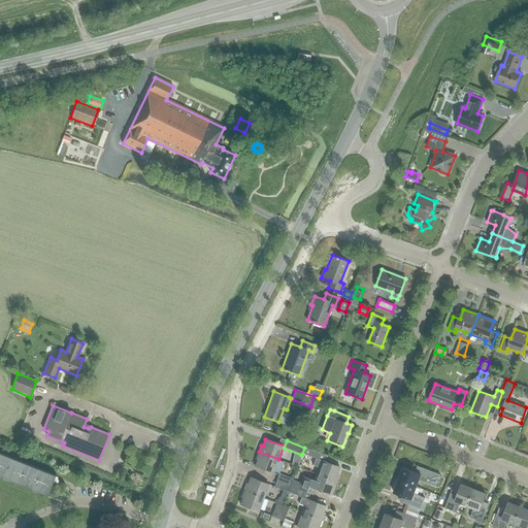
[(325,462),(327,456),(304,448),(302,454),(316,459),(316,458),(325,462)]
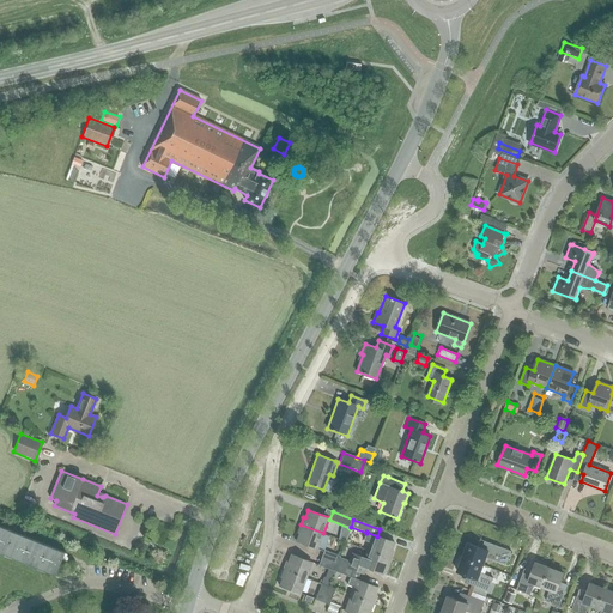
[(317,550),(323,533),(301,525),(297,533),(299,533),(296,541),(317,550)]
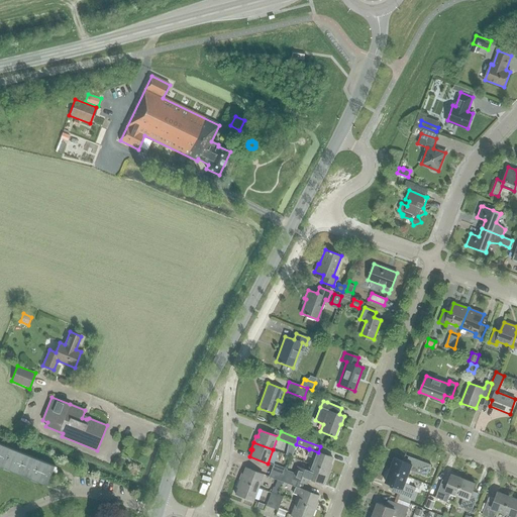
[(0,466),(45,485),(54,466),(0,443),(0,466)]
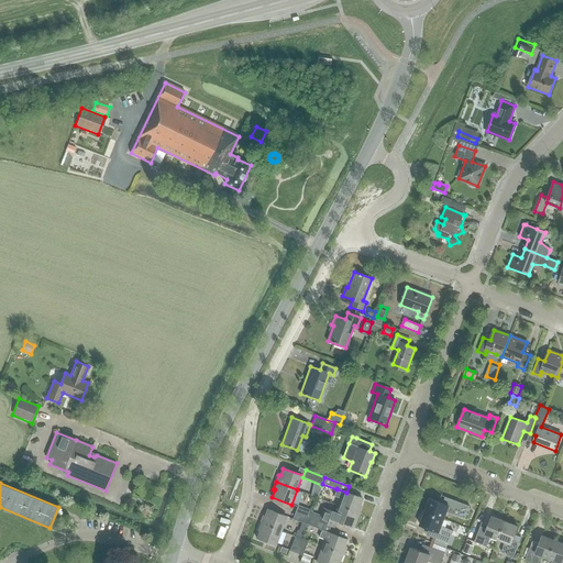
[(340,499),(338,506),(359,514),(362,506),(360,506),(363,498),(346,493),(337,488),(337,489),(333,496),(340,499)]
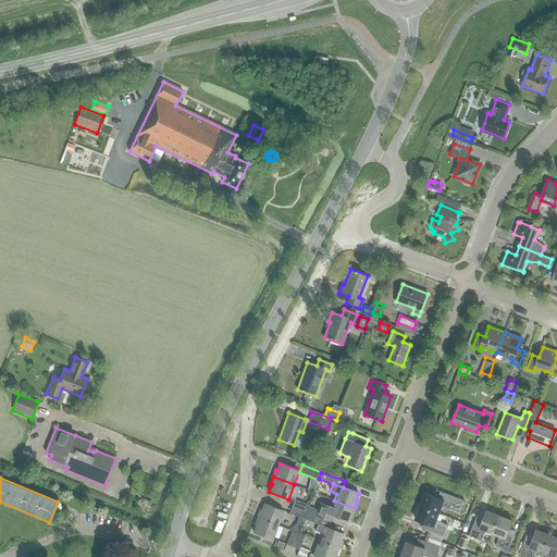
[(460,512),(465,500),(444,493),(441,499),(425,493),(420,506),(438,514),(442,507),(460,512)]
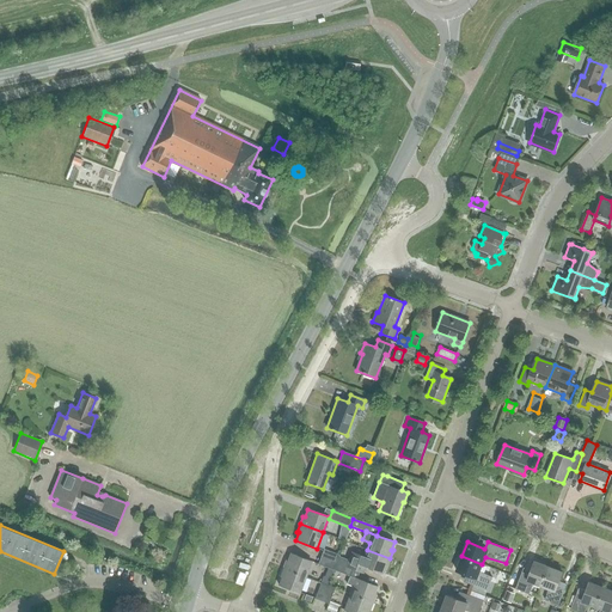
[(336,563),(338,557),(340,555),(323,549),(319,557),(336,563)]
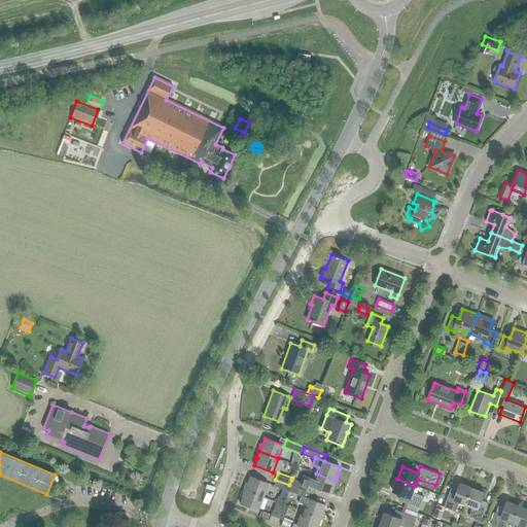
[(334,488),(336,481),(316,473),(313,480),(302,476),(299,482),(291,480),(289,485),(309,493),(313,494),(315,488),(328,494),(331,487),(334,488)]
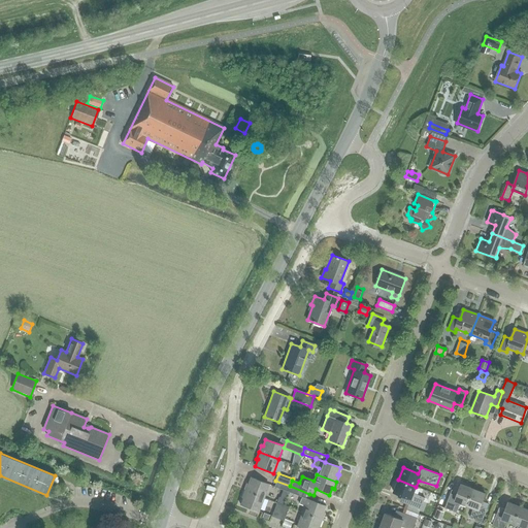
[(263,498),(268,485),(251,477),(249,485),(246,484),(244,491),(263,498)]
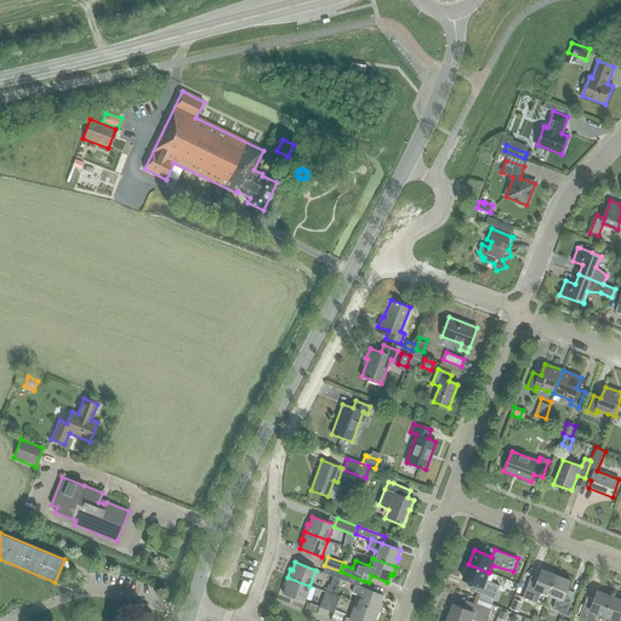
[(486,580),(489,573),(468,564),(463,579),(480,586),(478,593),(495,599),(500,586),(486,580)]
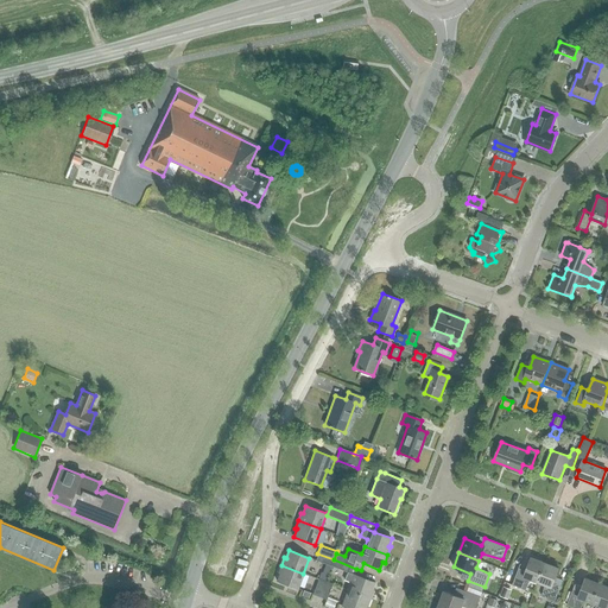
[(331,567),(334,559),(317,553),(315,561),(331,567)]
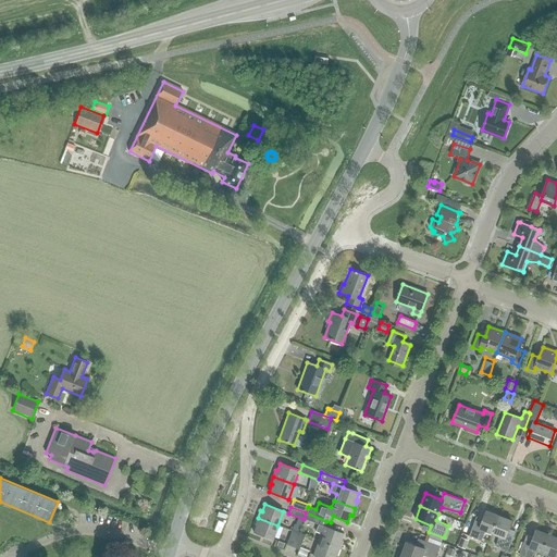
[(493,533),(499,516),(486,511),(481,527),(474,523),(469,536),(481,541),(485,531),(493,533)]
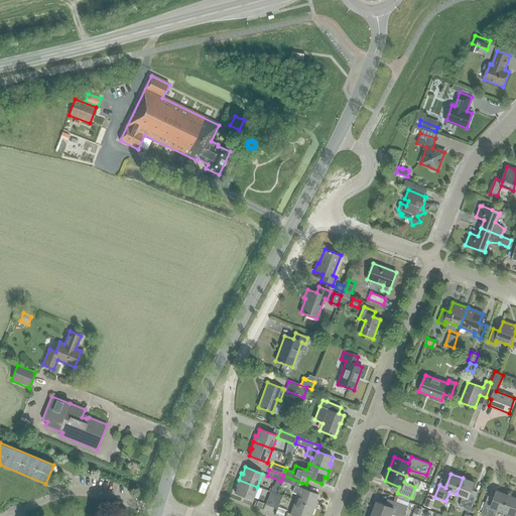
[(300,488),(302,483),(283,475),(281,481),(294,486),(291,493),(297,495),(300,488)]
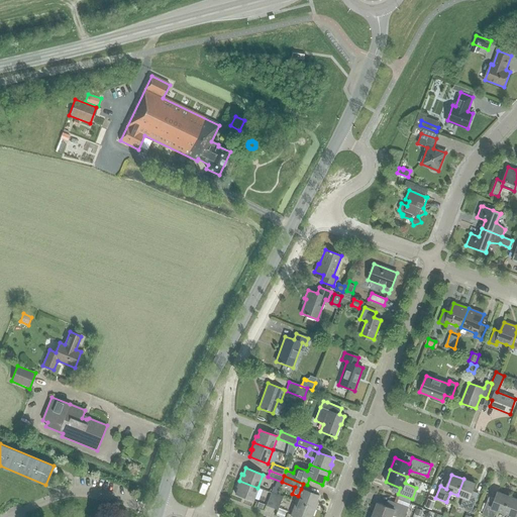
[(472,511),(476,500),(470,498),(476,484),(463,479),(457,495),(463,498),(460,507),(472,511)]
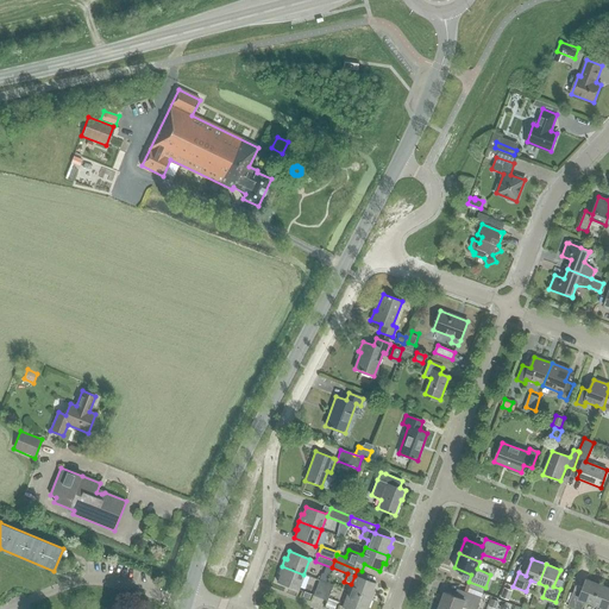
[(299,590),(303,575),(282,566),(278,573),(281,575),(277,582),(299,590)]
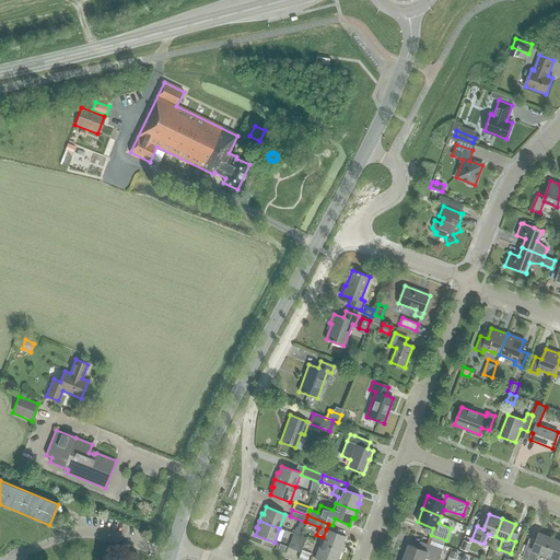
[(342,544),(345,537),(326,529),(323,537),(321,544),(341,551),(343,545),(342,544)]
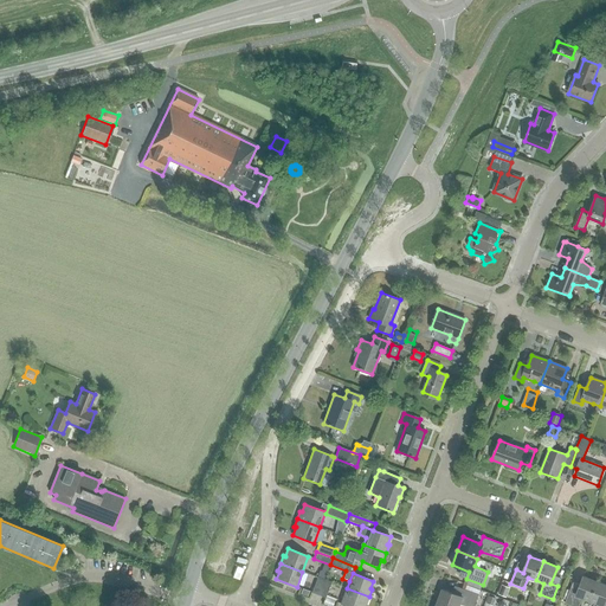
[(318,595),(324,580),(317,577),(311,593),(318,595)]
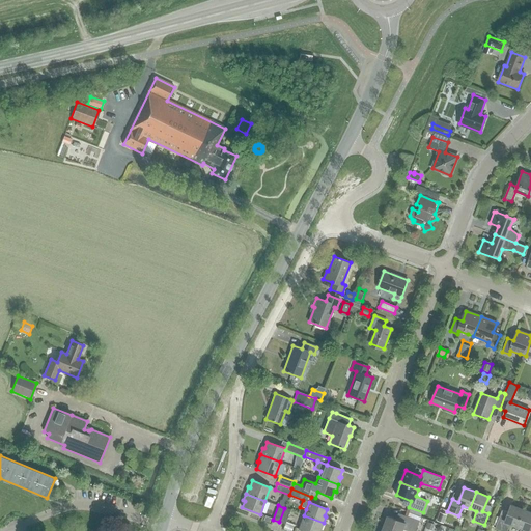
[(518,527),(524,510),(511,505),(506,520),(500,518),(496,529),(501,530),(507,530),(510,525),(518,527)]
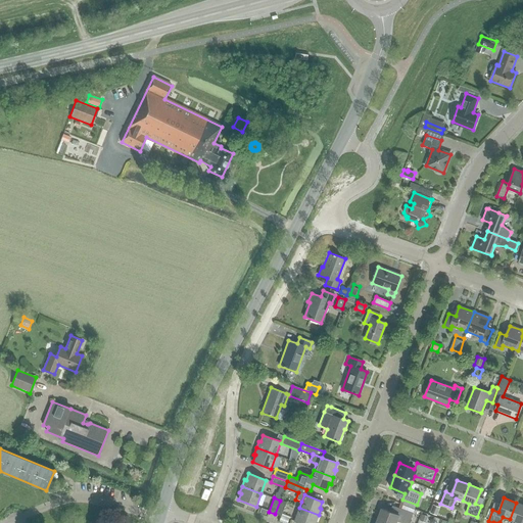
[(280,501),(275,514),(280,516),(285,503),(280,501)]
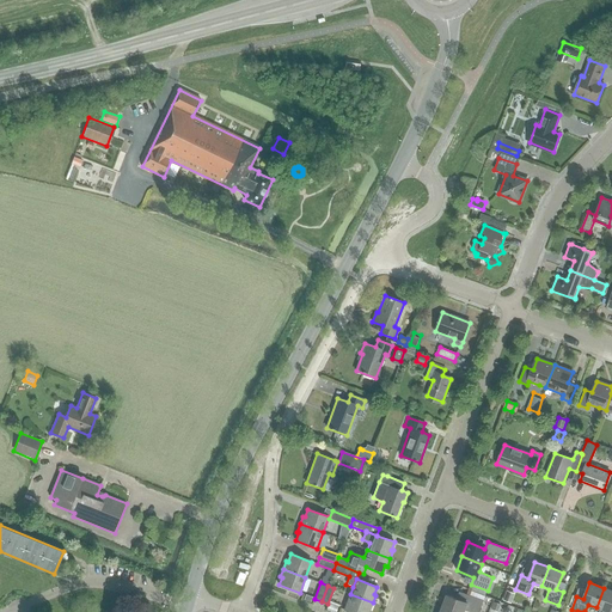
[(611,611),(611,610),(611,607),(611,591),(604,588),(597,607),(604,610),(603,611),(611,611)]
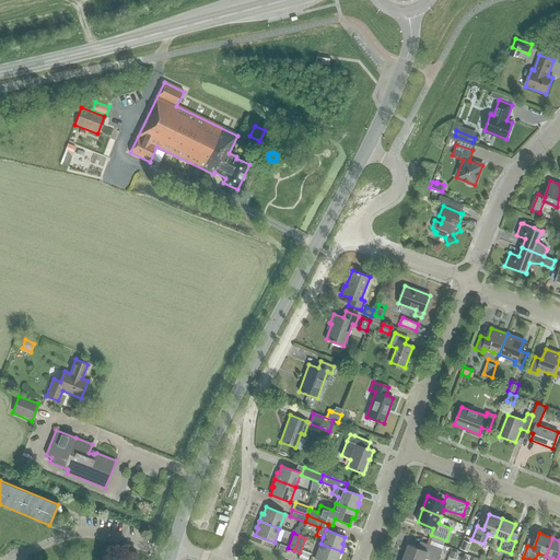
[(470,544),(463,540),(459,549),(467,552),(470,544)]
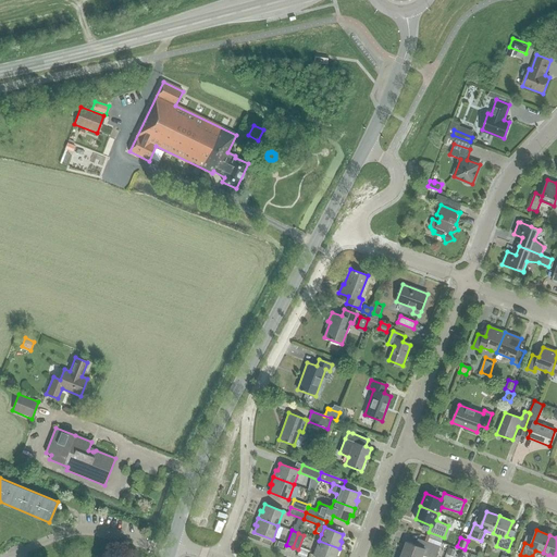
[(336,556),(339,548),(319,541),(313,555),(318,556),(334,556),(335,555),(336,556)]
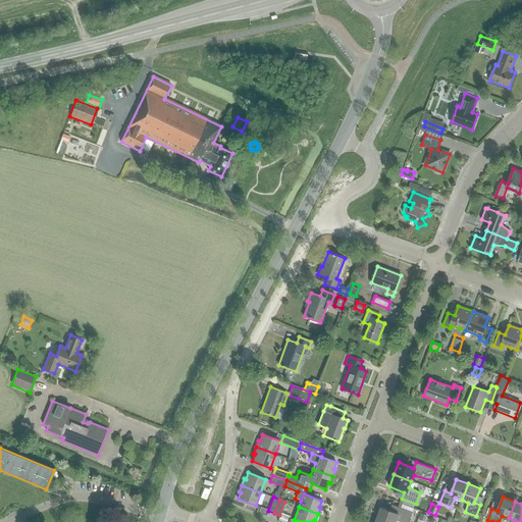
[(376,520),(380,521),(396,521),(397,520),(402,521),(408,521),(412,513),(399,507),(396,513),(381,508),(376,520)]
